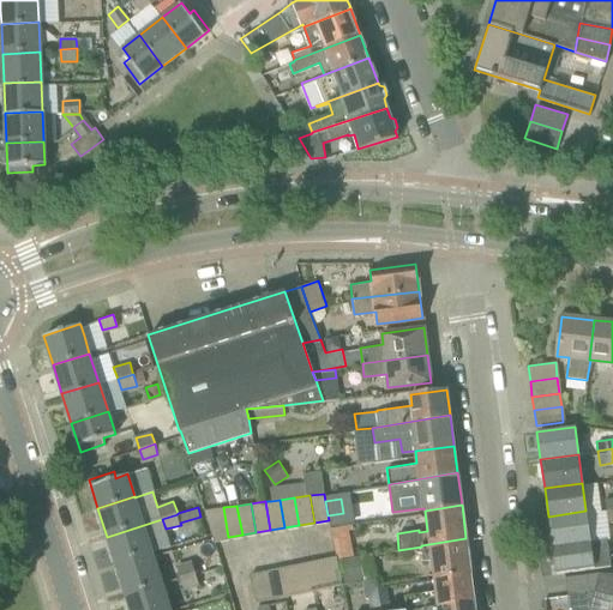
[(228,537),(223,507),(205,509),(215,539),(228,537)]
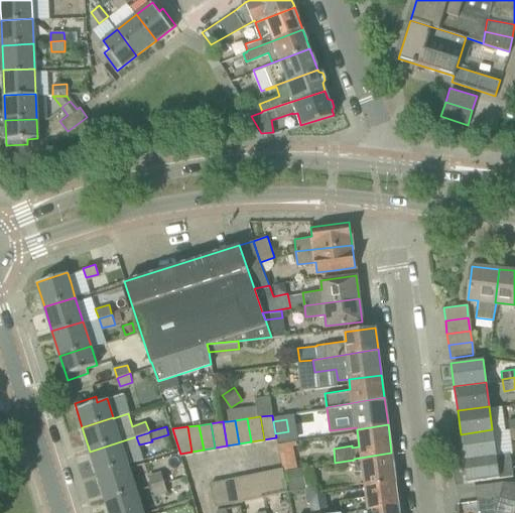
[(495,455),(492,429),(461,434),(464,460),(495,455)]
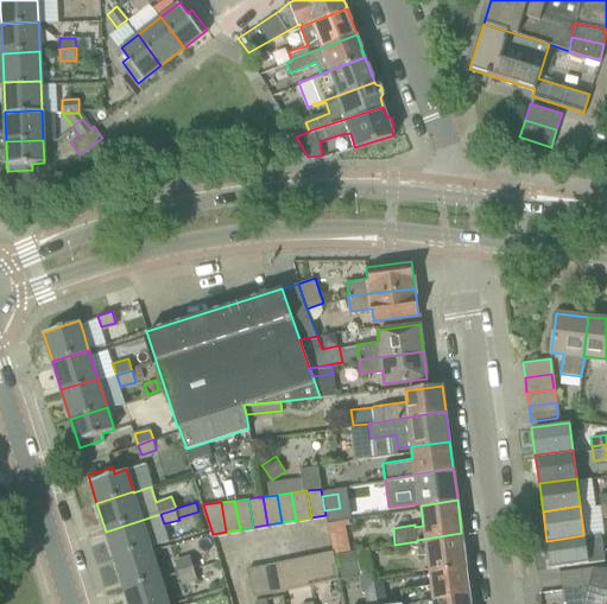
[(340,508),(324,510),(326,514),(326,515),(327,521),(341,519),(340,508)]
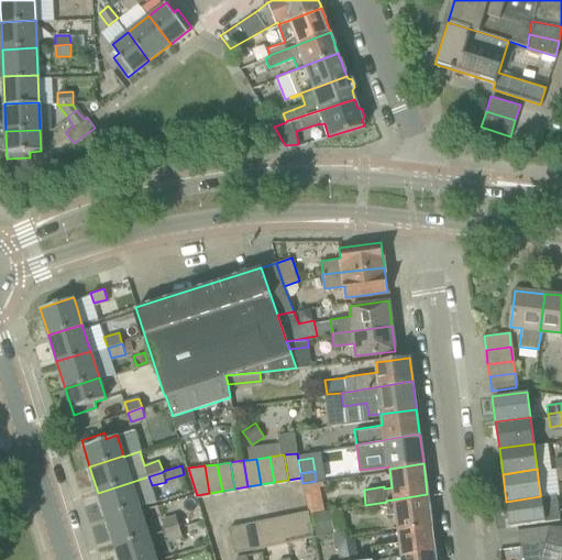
[(98,493),(106,519),(140,508),(139,504),(155,500),(152,485),(149,476),(98,493)]
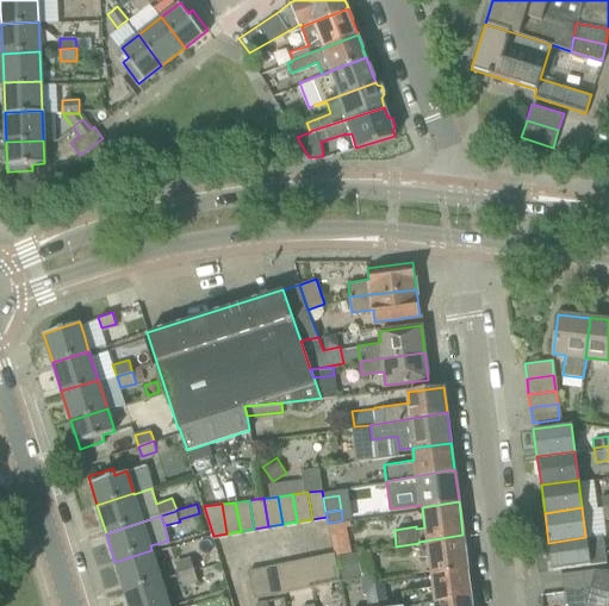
[(329,528),(330,536),(346,533),(345,525),(329,528)]
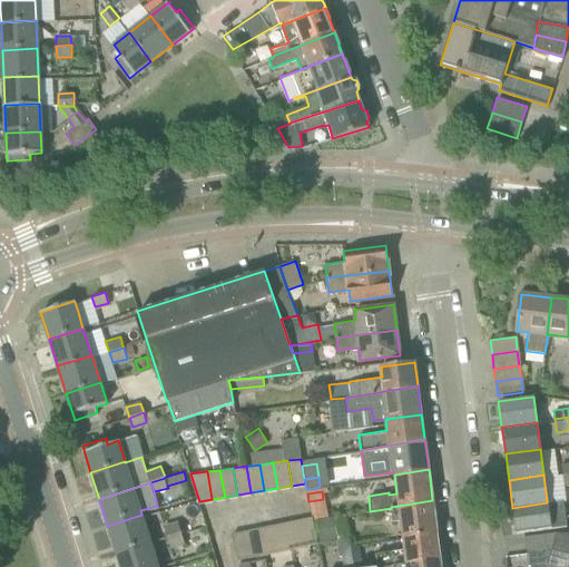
[(402,537),(437,531),(432,500),(391,507),(391,508),(392,518),(400,517),(402,537)]
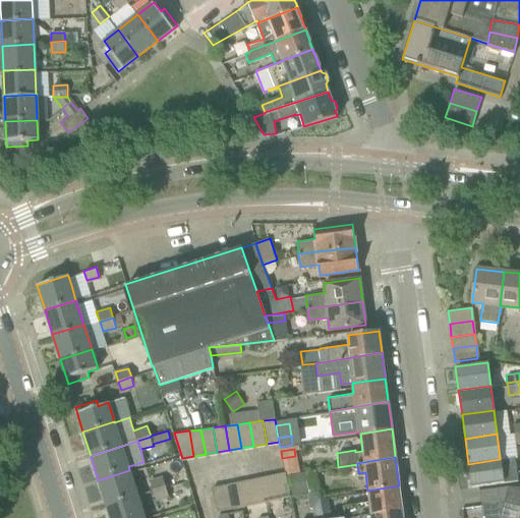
[(471,486),(503,482),(518,480),(515,457),(500,459),(468,464),(471,486)]
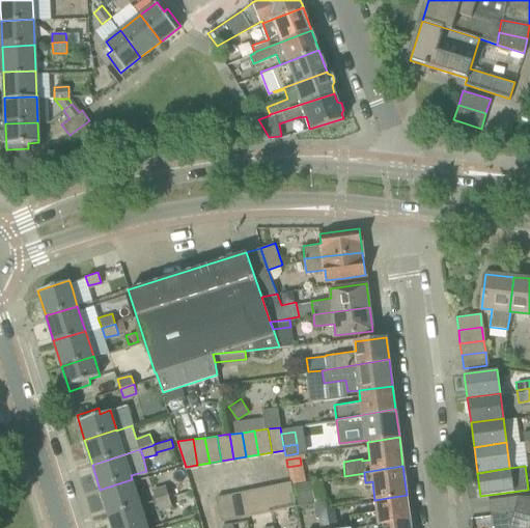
[(140,504),(132,479),(100,490),(108,515),(140,504)]
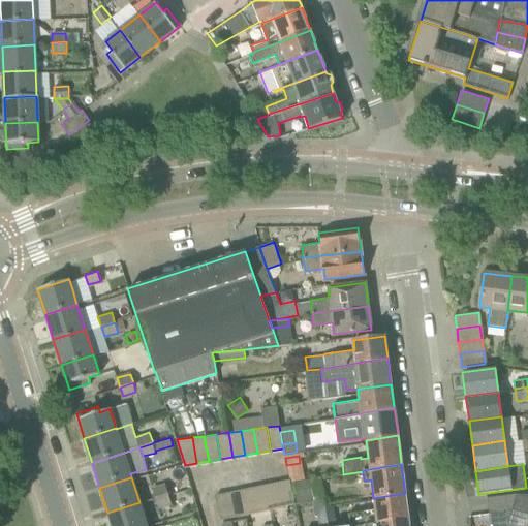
[(281,504),(293,502),(288,477),(276,481),(281,504)]
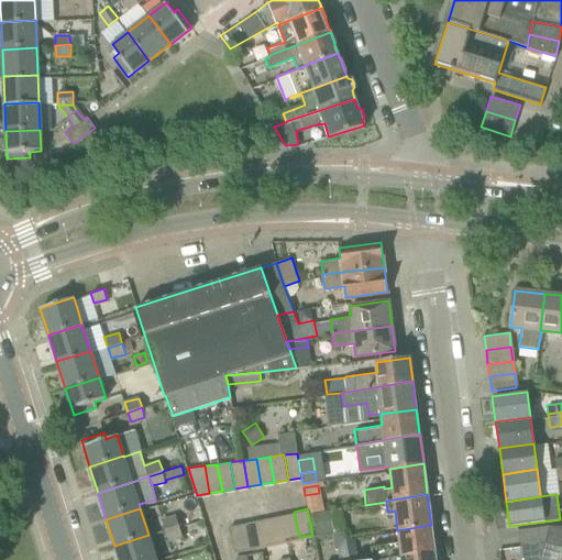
[(333,530),(329,508),(310,513),(315,535),(333,530)]
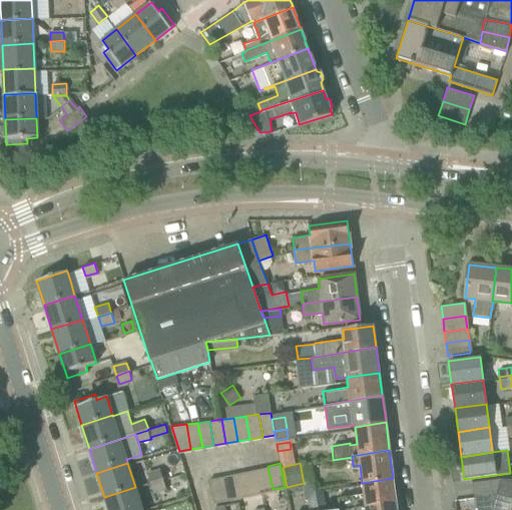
[(268,466),(257,468),(262,492),(273,489),(268,466)]
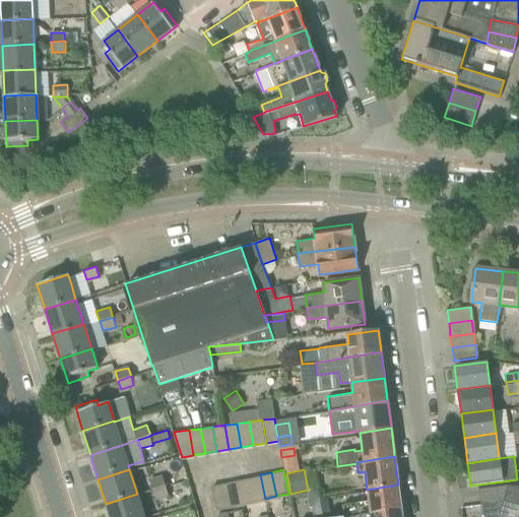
[(152,489),(166,485),(163,474),(149,478),(152,489)]
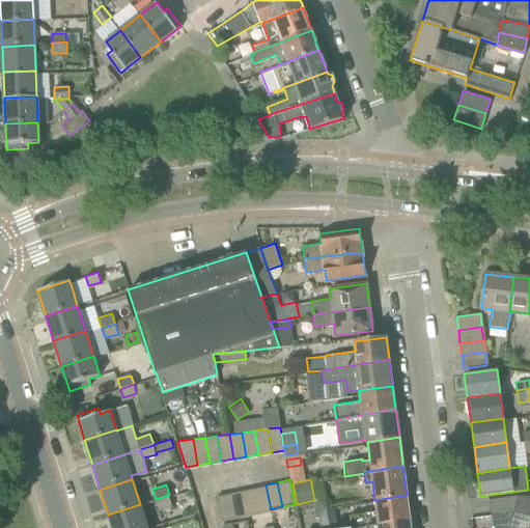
[(266,484),(253,488),(258,511),(271,509),(266,484)]
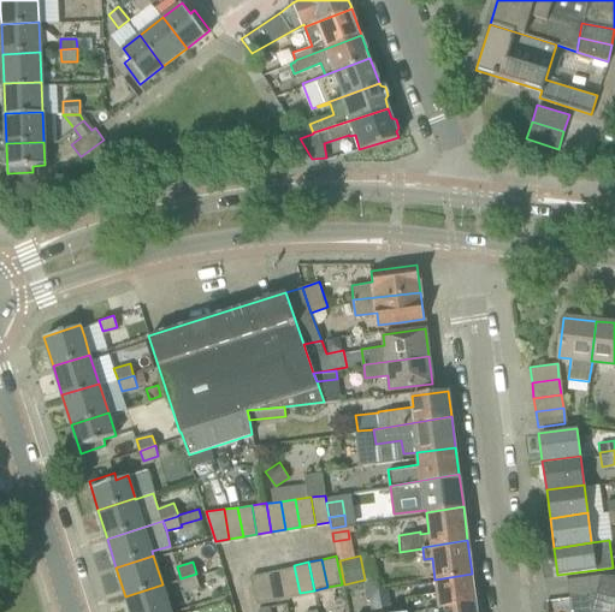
[(294,565),(279,568),(285,596),(300,593),(294,565)]
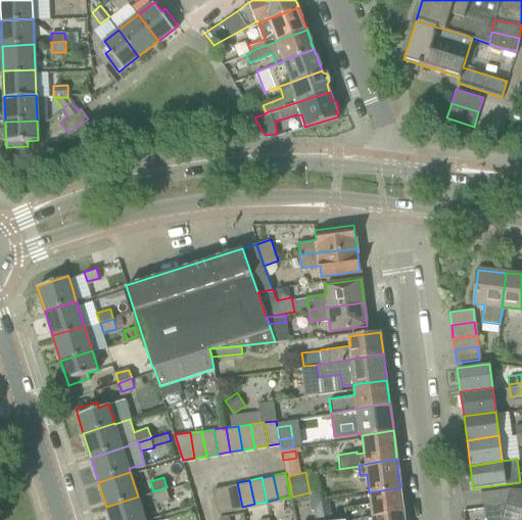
[(237,482),(225,485),(230,509),(242,507),(237,482)]
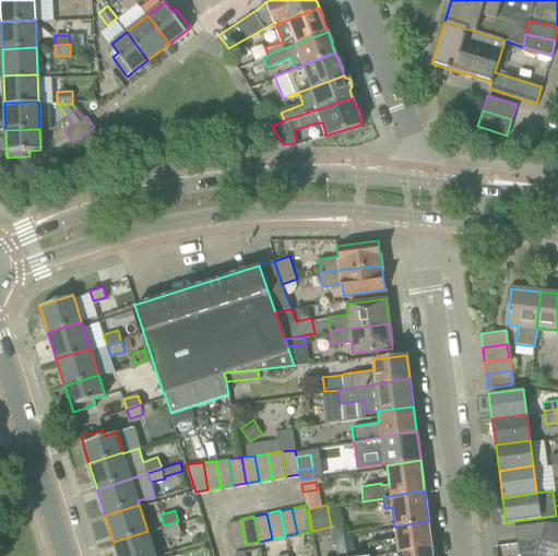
[(227,521),(233,547),(246,544),(240,519),(227,521)]
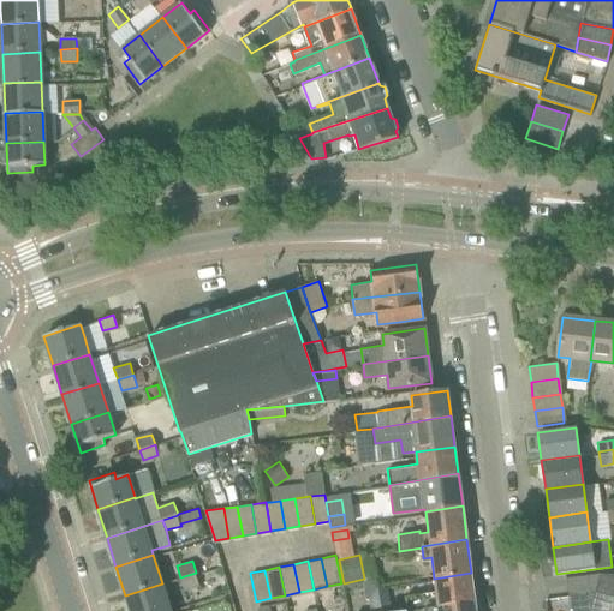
[(200,585),(196,573),(180,577),(184,591),(200,585)]
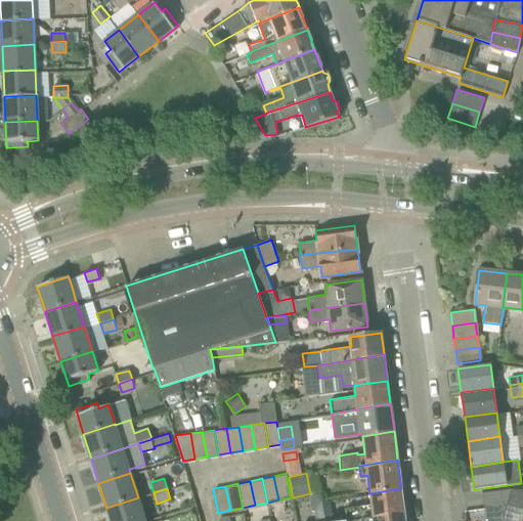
[(345,507),(346,512),(332,513),(333,520),(347,520),(348,520),(404,511),(401,488),(369,493),(372,503),(345,507)]
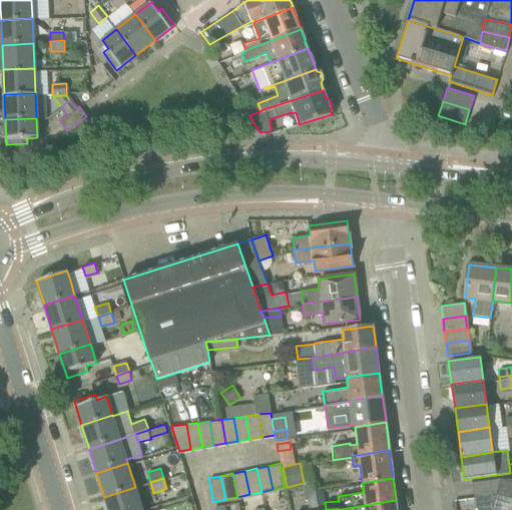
[(501,478),(471,482),(473,496),(497,493),(501,478)]
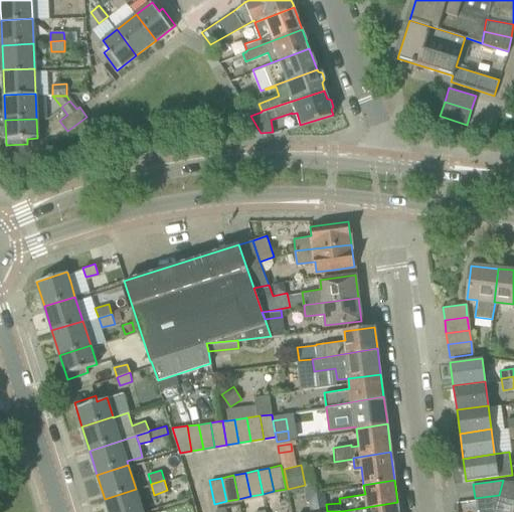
[(513,480),(503,480),(499,495),(513,498),(513,480)]
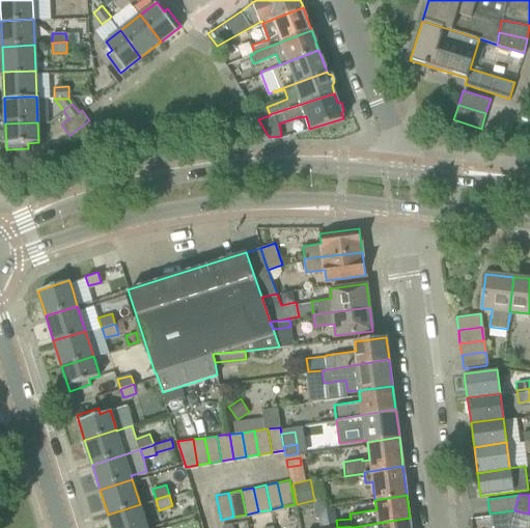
[(147,527),(140,504),(108,515),(112,527),(147,527)]
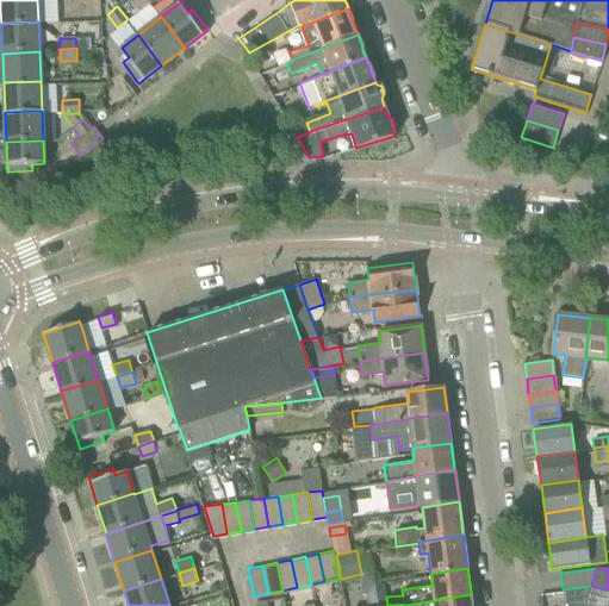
[(567,604),(573,603),(588,605),(608,605),(608,589),(591,586),(563,589),(565,604),(567,604)]
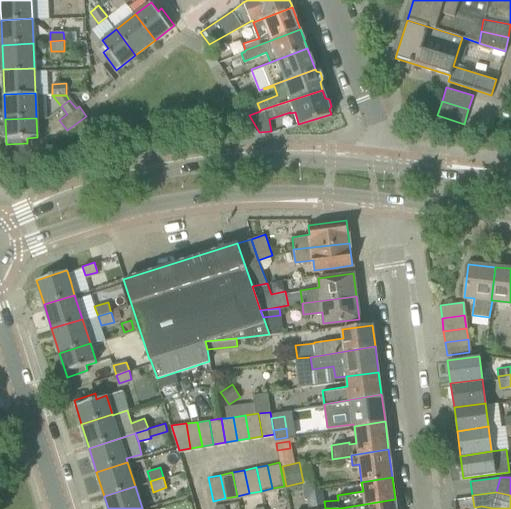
[(317,508),(315,498),(306,499),(307,508),(317,508)]
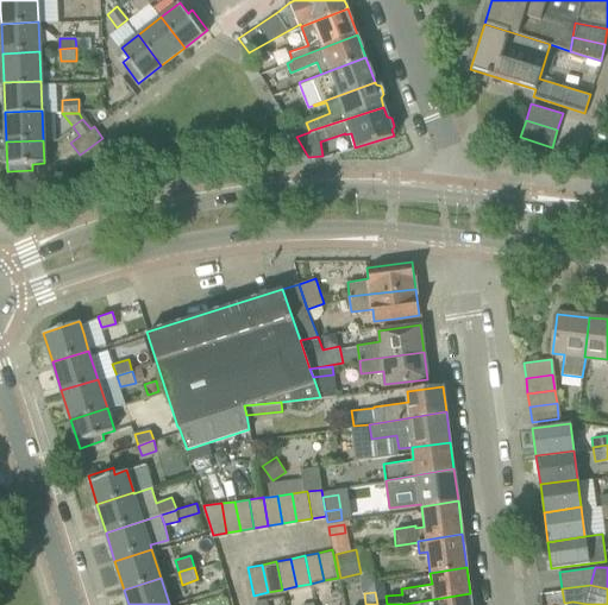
[(471,604),(470,593),(405,604),(403,604),(471,604)]
